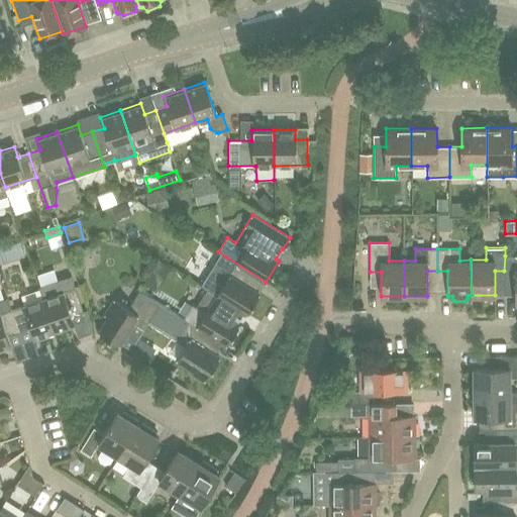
[(516,255),(505,255),(504,271),(505,279),(515,279),(515,303),(516,303),(516,255)]
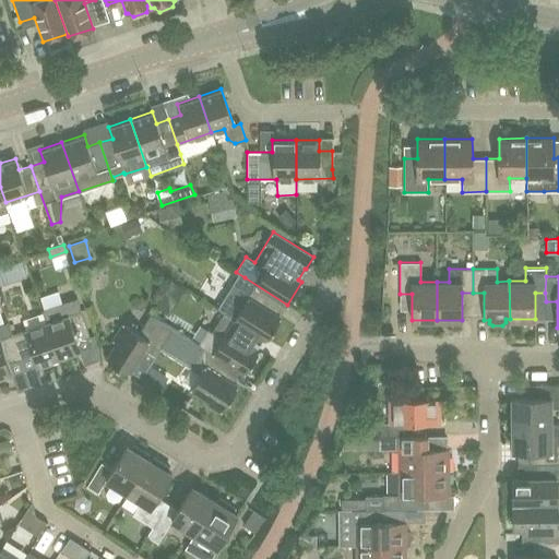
[(223,311),(223,312),(265,339),(280,317),(271,310),(277,299),(287,305),(245,277),(232,298),(241,305),(234,318),(223,311)]
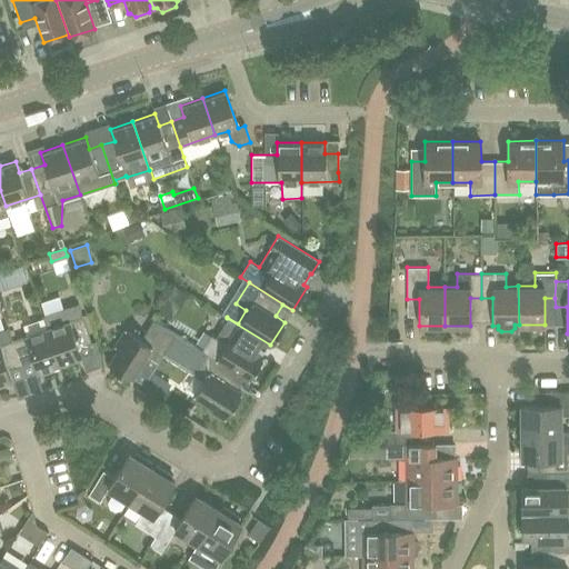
[(42,316),(47,327),(59,365),(81,357),(78,347),(90,341),(78,303),(42,316)]
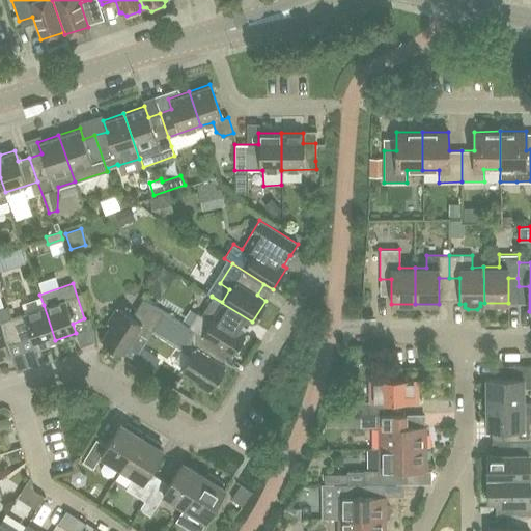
[(252,322),(212,297),(200,314),(197,312),(189,327),(192,329),(191,329),(232,355),(246,333),(244,332),(250,322),(252,323),(252,322)]
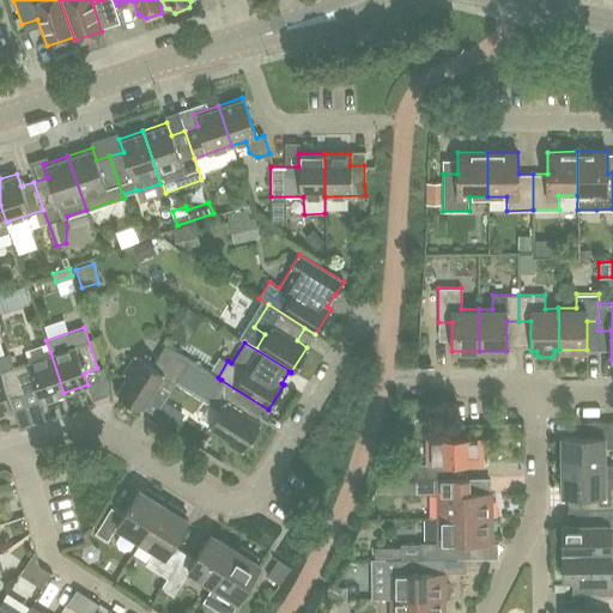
[(188,359),(164,345),(151,365),(133,354),(122,372),(126,375),(115,393),(141,408),(158,381),(170,389),(175,382),(188,360),(188,359)]
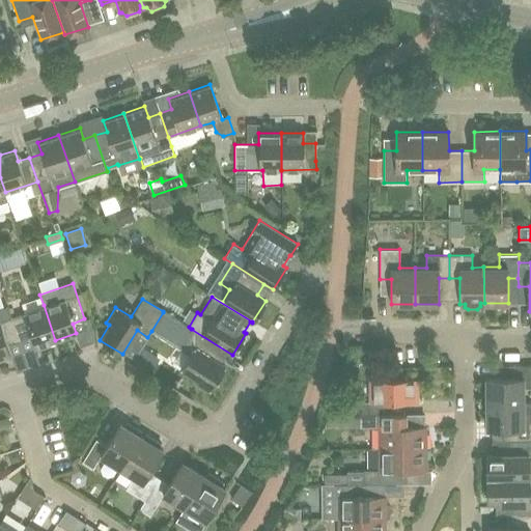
[(19,341),(10,316),(7,305),(0,307),(0,359),(10,356),(7,345),(19,341)]
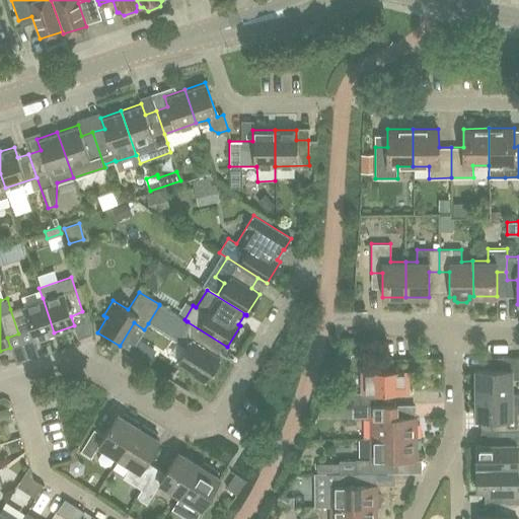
[(33,340),(54,332),(43,298),(10,309),(18,334),(29,329),(33,340)]
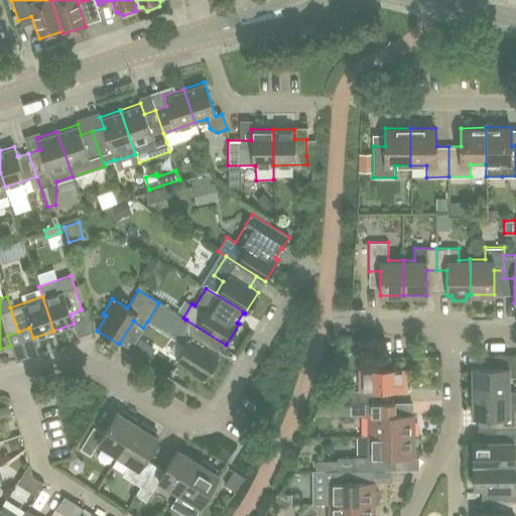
[(158,303),(147,321),(174,339),(185,320),(158,303)]
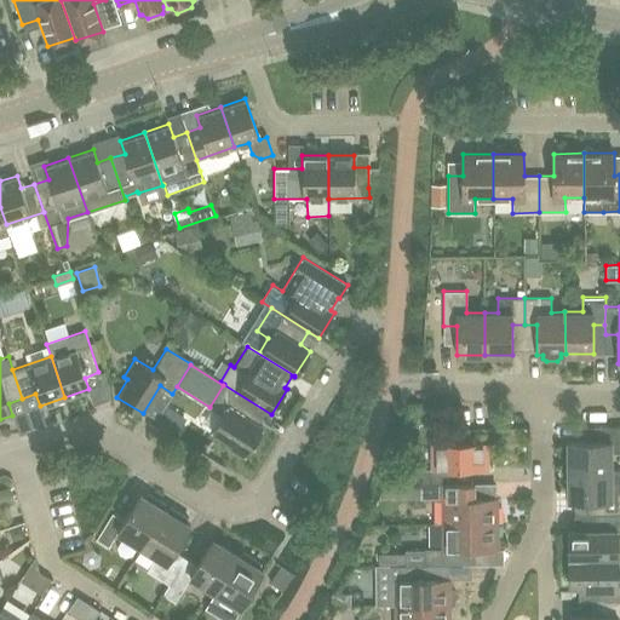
[(271,414),(223,384),(223,385),(210,407),(220,414),(211,430),(228,441),(225,446),(245,457),(263,428),(252,420),(260,408),(270,414),(271,414)]
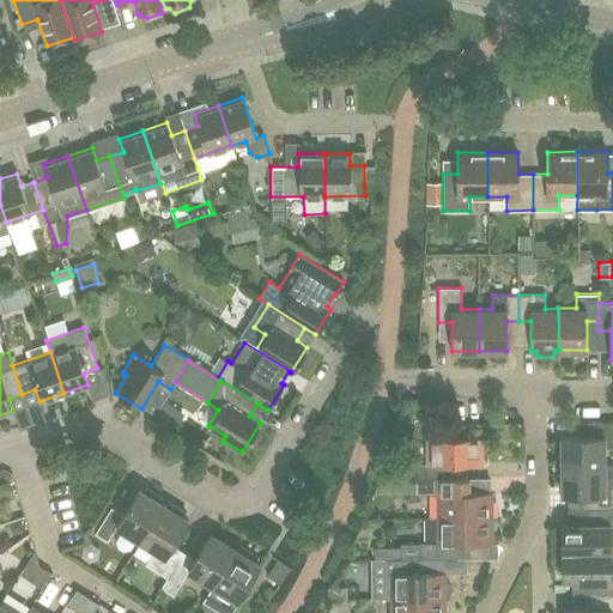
[(562,436),(562,465),(605,465),(605,447),(612,447),(612,420),(592,422),(592,436),(562,436)]
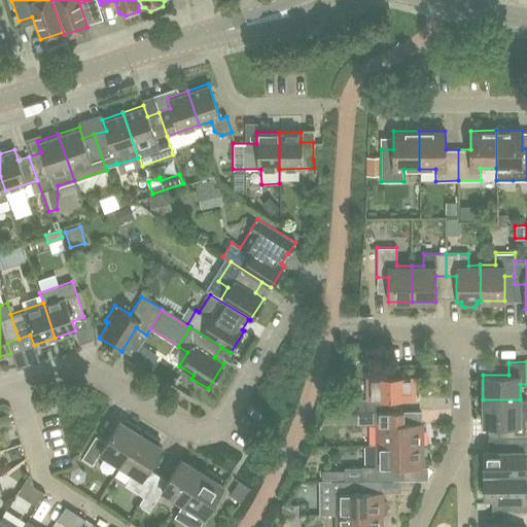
[(357,398),(357,411),(394,411),(393,398),(414,398),(414,376),(367,376),(367,398),(357,398)]
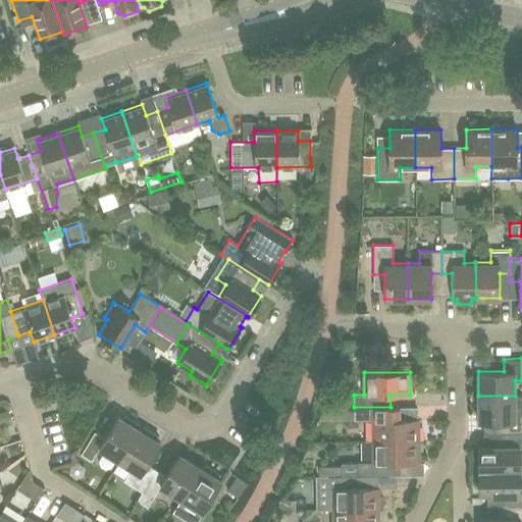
[(504,432),(507,432),(521,431),(521,395),(515,396),(478,396),(478,420),(504,420),(504,432)]
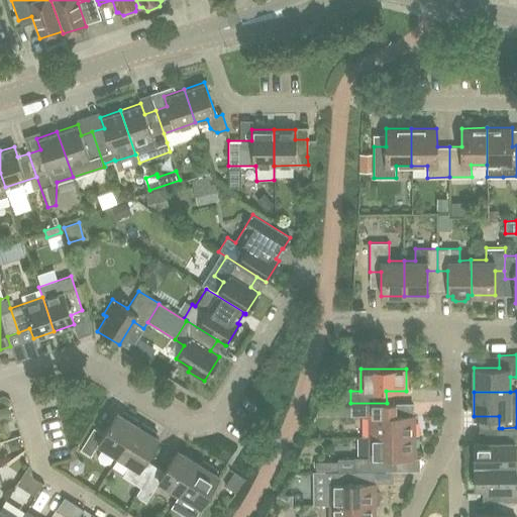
[(387,403),(350,403),(350,415),(369,415),(369,436),(415,436),(414,415),(395,415),(395,403),(387,403)]
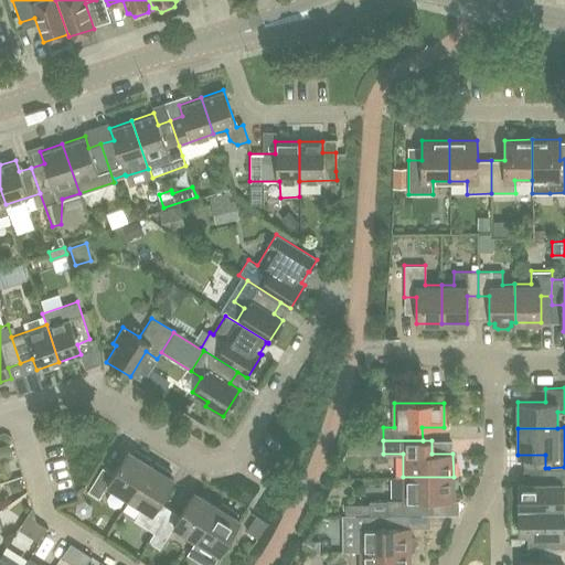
[(129,498),(150,465),(148,464),(150,459),(134,449),(131,452),(127,450),(113,473),(102,467),(87,490),(98,498),(107,484),(129,498)]
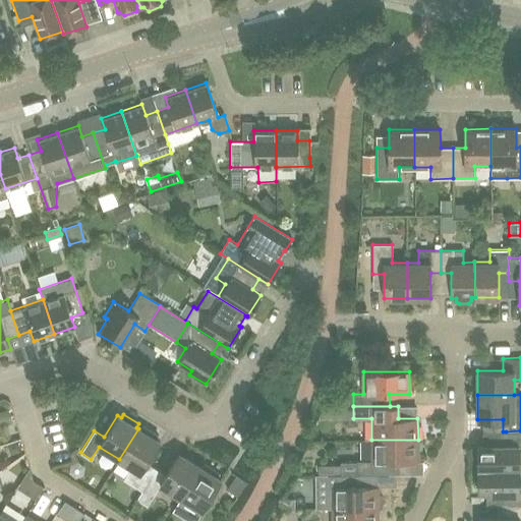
[(138,428),(119,459),(130,466),(123,479),(141,490),(155,469),(146,463),(159,441),(156,439),(158,436),(141,425),(139,429),(138,428)]
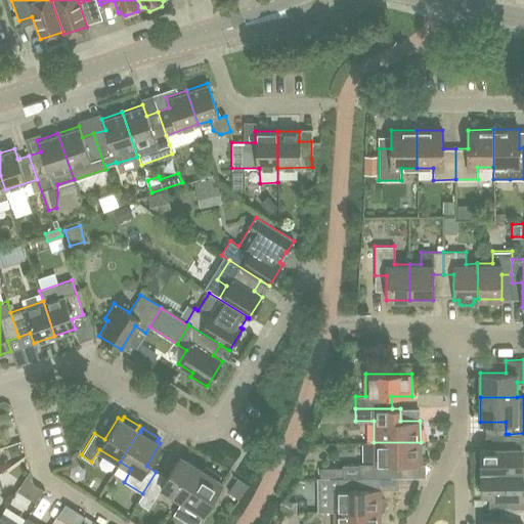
[(523,433),(509,434),(509,447),(480,448),(481,471),(523,470),(523,433)]
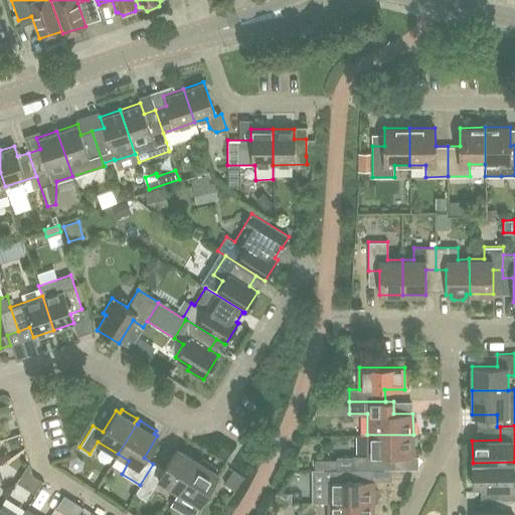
[(413,456),(413,435),(367,435),(367,456),(353,456),(353,469),(373,469),(393,469),(393,457),(413,456)]
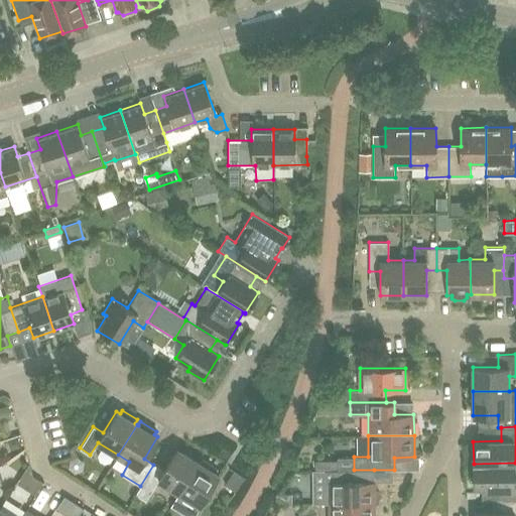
[(140,486),(135,494),(145,500),(158,480),(178,492),(198,462),(176,448),(163,471),(153,465),(140,486)]
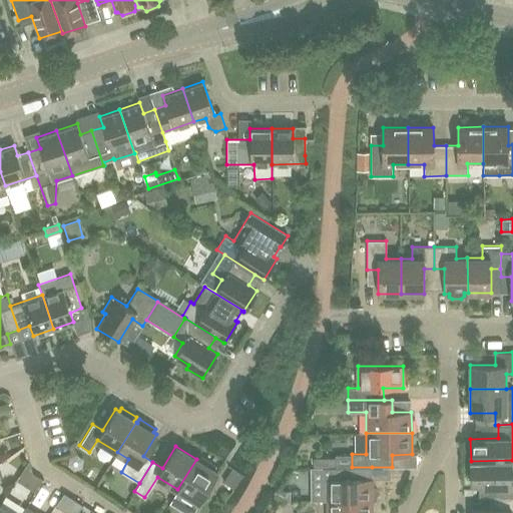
[(169,502),(181,509),(187,512),(190,512),(216,472),(213,469),(215,466),(200,457),(198,460),(196,459),(177,489),(169,502)]
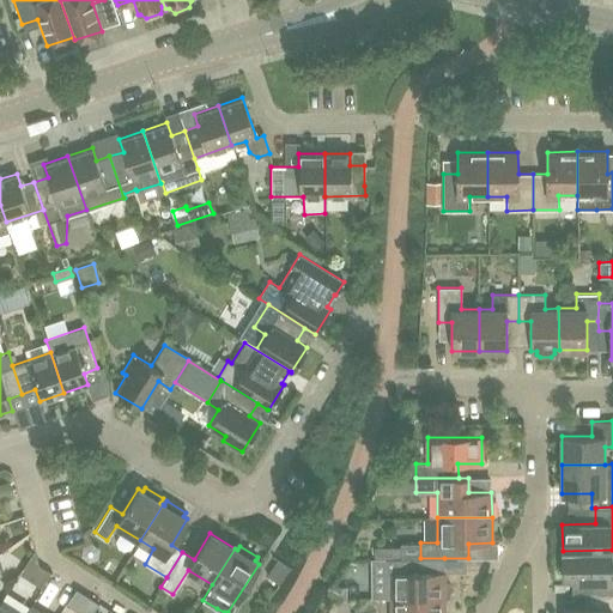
[(392,558),(401,558),(401,547),(375,547),(375,558),(392,558)]
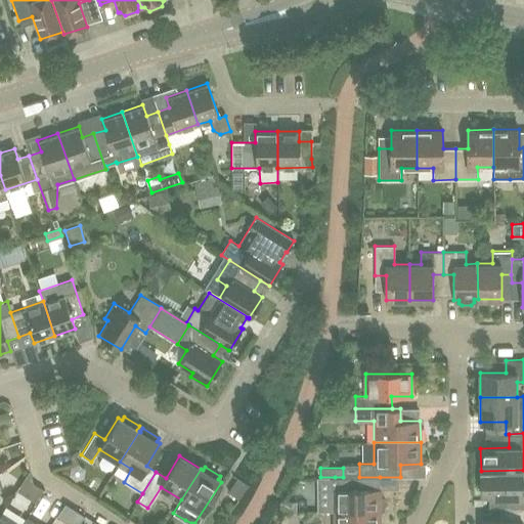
[(489,508),(508,508),(510,508),(523,507),(523,470),(481,471),(481,494),(488,494),(489,508)]
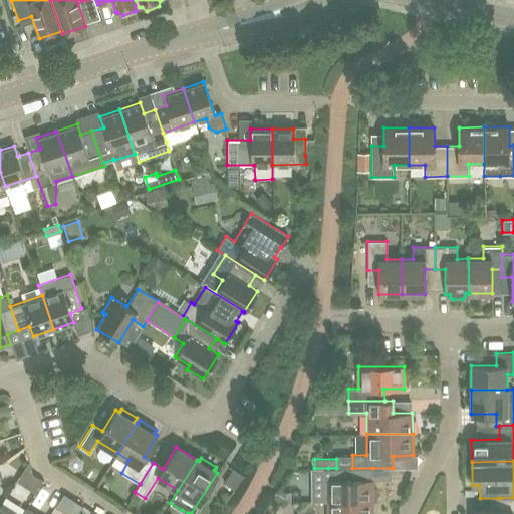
[(372,468),(352,468),(336,468),(328,468),(328,480),(327,480),(327,501),(372,501),(372,499),(375,499),(377,497),(377,490),(375,488),(372,488),(372,480),(372,468)]
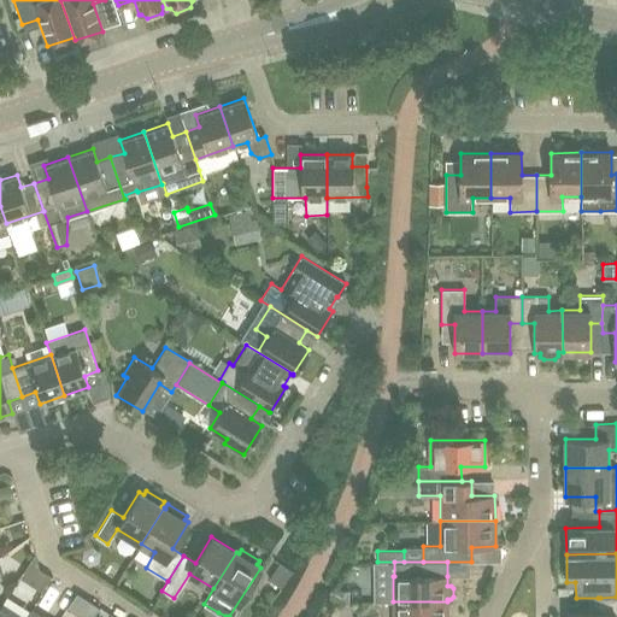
[(76,592),(66,607),(82,616),(93,616),(100,607),(76,592)]
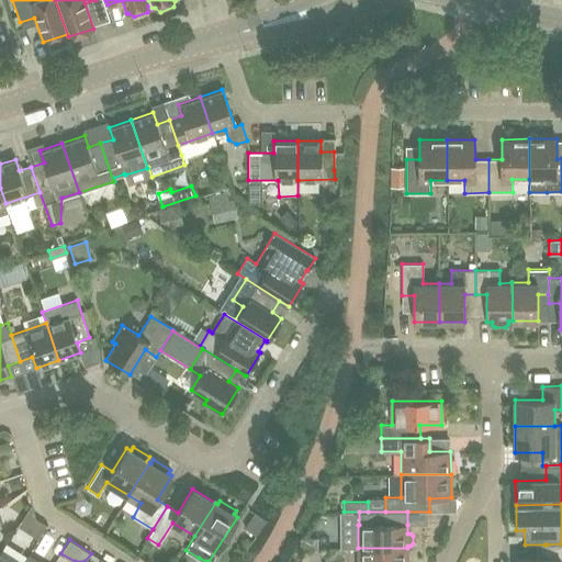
[(561,561),(561,543),(547,544),(544,544),(544,559),(516,559),(516,561),(561,561)]
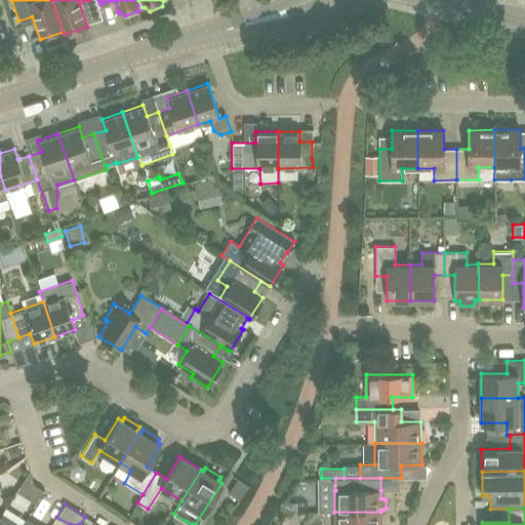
[(380,524),(380,512),(334,512),(334,524),(380,524)]
